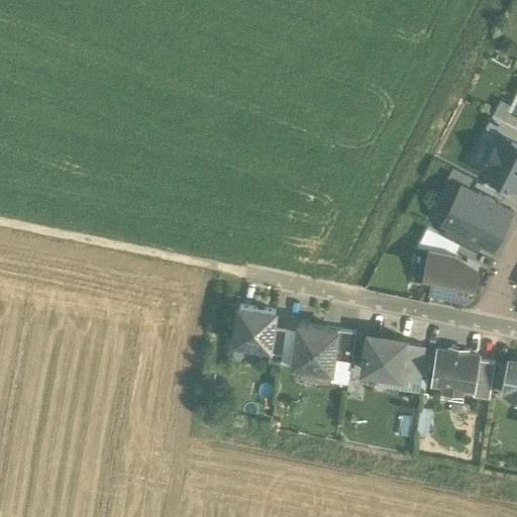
[(509,108),(499,102),(493,113),(504,119),(509,108)]
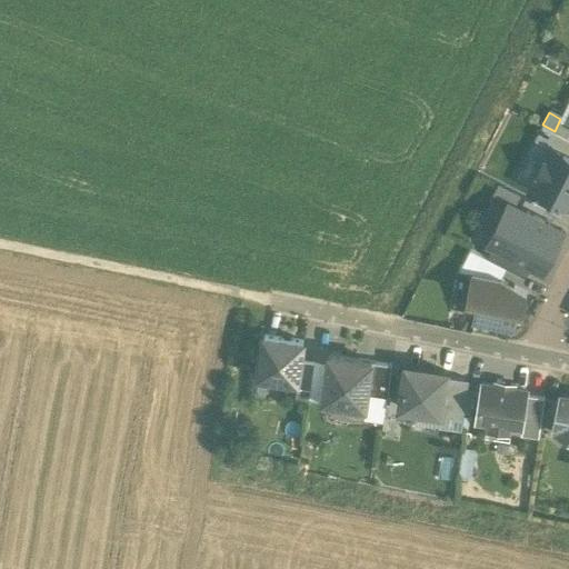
[(568,122),(560,119),(555,131),(568,138),(568,122)]
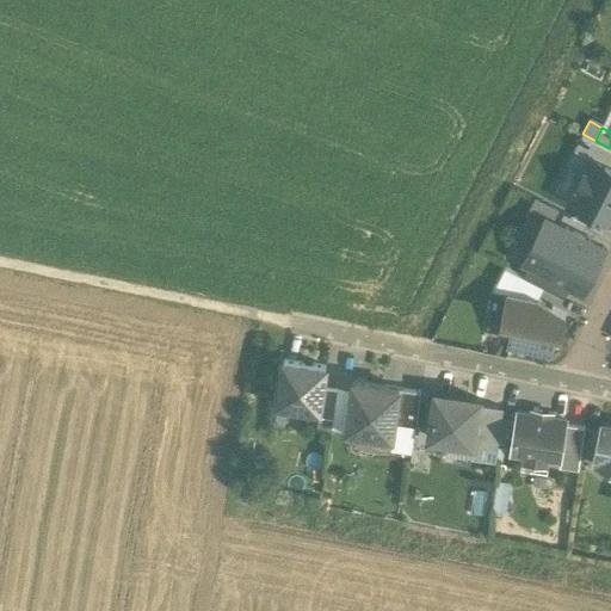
[(582,134),(575,148),(592,156),(610,165),(610,148),(596,141),(582,134)]
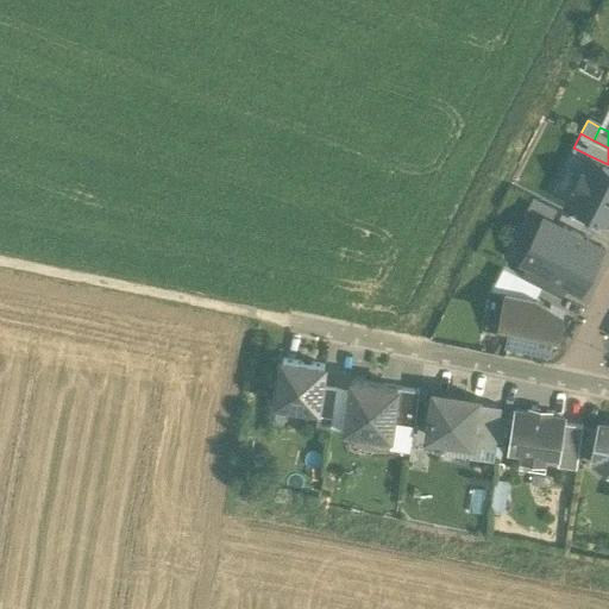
[(608,164),(590,156),(569,198),(581,203),(606,215),(608,217),(608,164)]
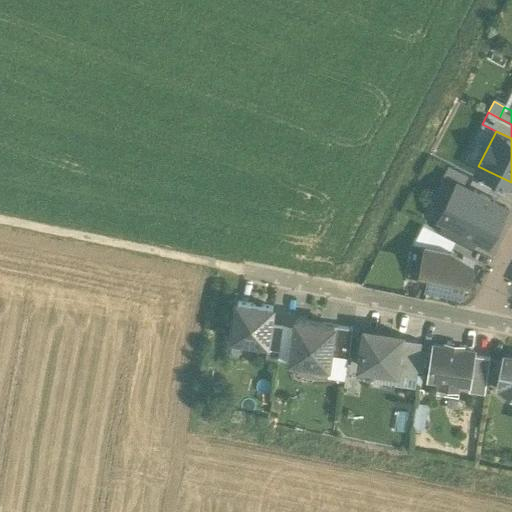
[(509,181),(488,171),(482,181),(503,192),(509,181)]
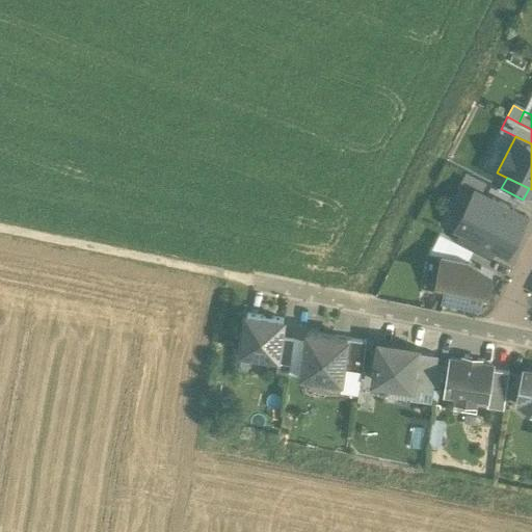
[(456,227),(462,229),(496,246),(507,253),(527,215),(484,193),(477,208),(468,203),(456,227)]
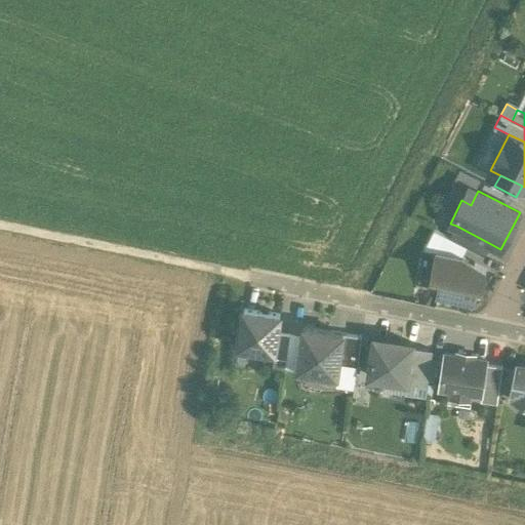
[(456,226),(450,237),(467,245),(484,254),(489,243),(456,226)]
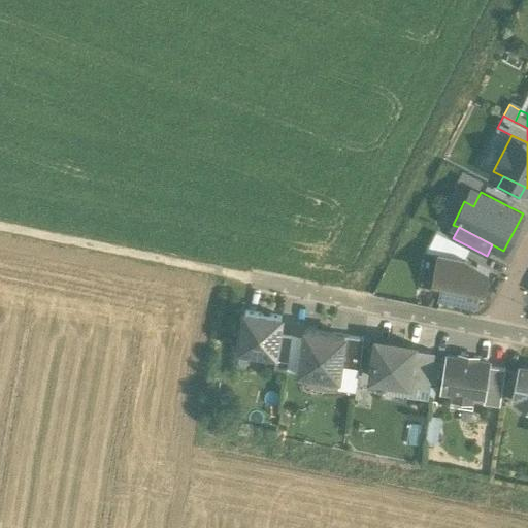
[(453,238),(436,230),(426,251),(438,253),(464,258),(469,246),(453,238)]
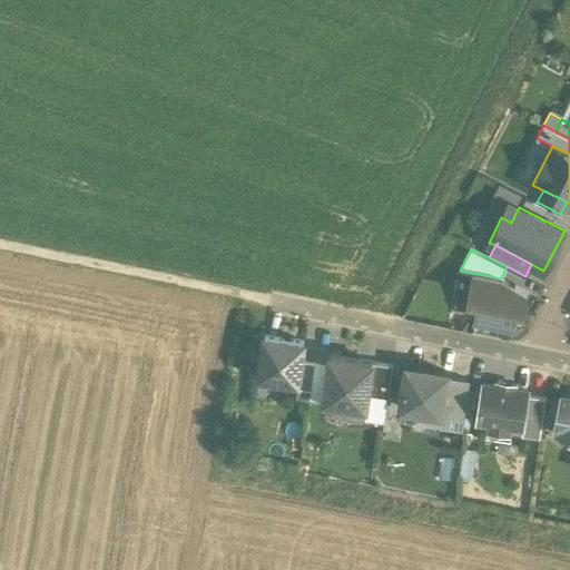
[(528,292),(501,278),(473,273),(469,296),(479,298),(474,317),(514,325),(519,306),(524,307),(528,292)]
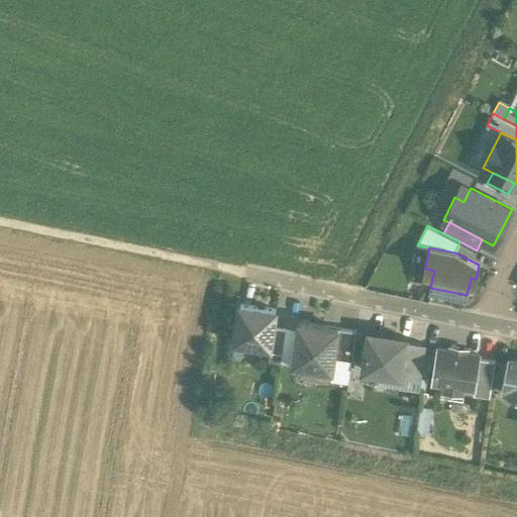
[(276,308),(239,303),(234,339),(245,340),(244,345),(259,347),(260,342),(271,344),(273,326),(276,308)]
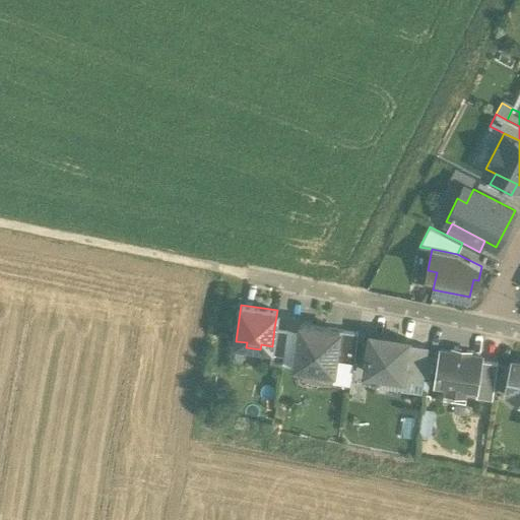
[(334,370),(336,361),(340,328),(300,322),(295,365),(334,370)]
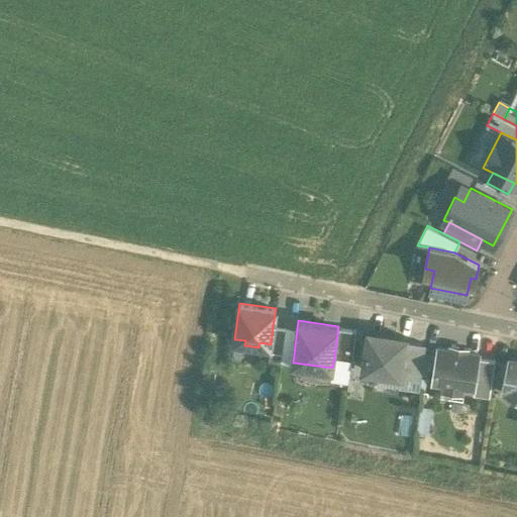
[(285,328),(273,326),(271,344),(268,363),(280,364),(285,328)]
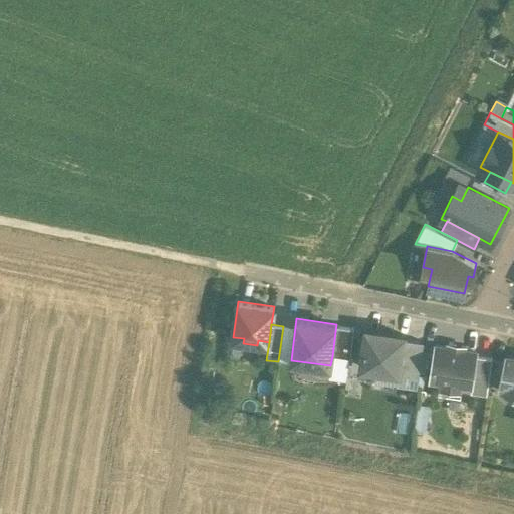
[(354,326),(336,324),(332,356),(349,358),(354,326)]
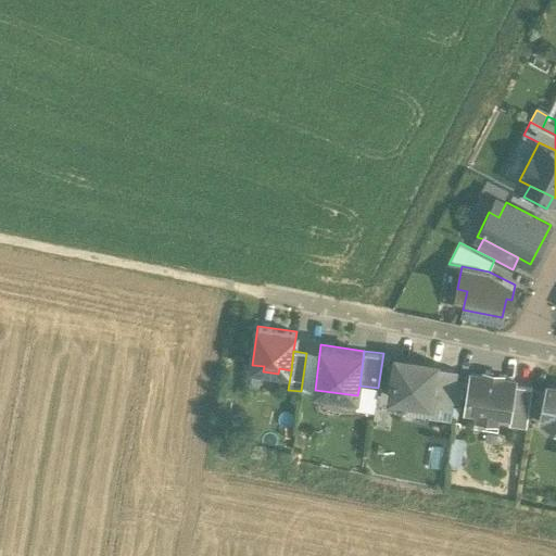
[(437,362),(396,357),(391,396),(431,402),(437,367),(437,362)]
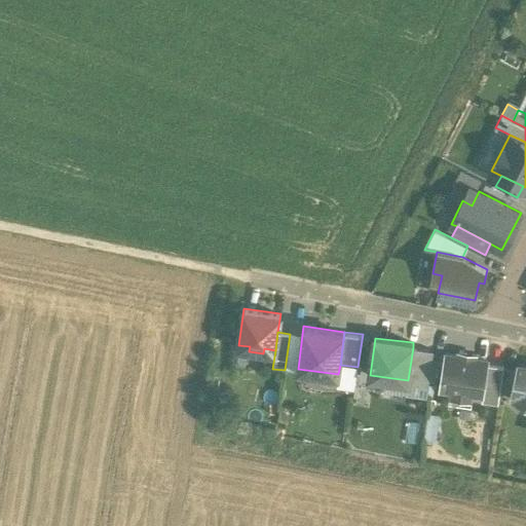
[(433,350),(413,347),(408,380),(407,392),(415,395),(417,384),(428,385),(433,350)]
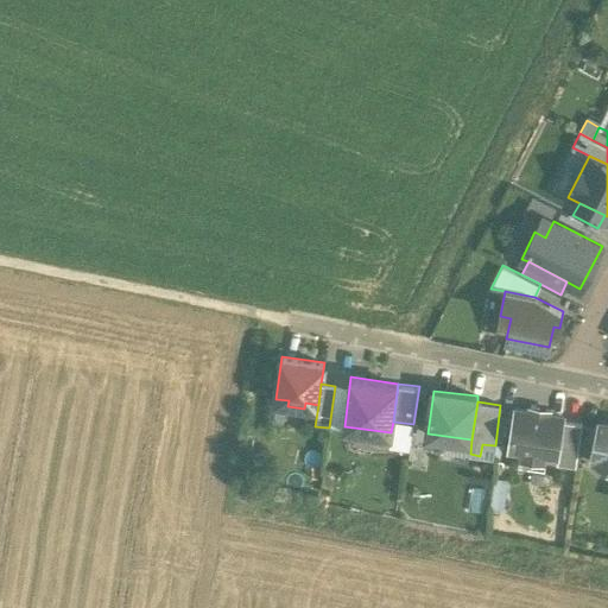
[(508,448),(558,455),(563,420),(563,417),(515,410),(508,448)]
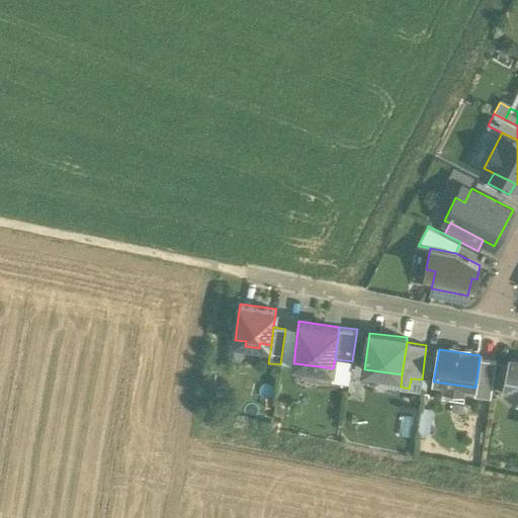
[(517,358),(511,357),(509,365),(506,382),(505,389),(510,393),(516,397),(517,397),(517,358)]
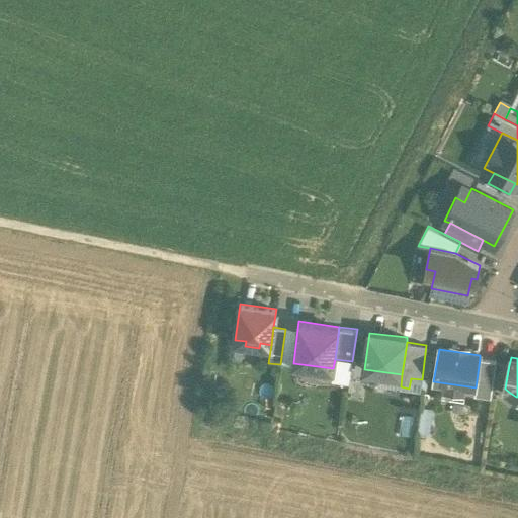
[(493,380),(496,362),(496,360),(480,358),(476,387),(475,394),(491,397),(493,380)]
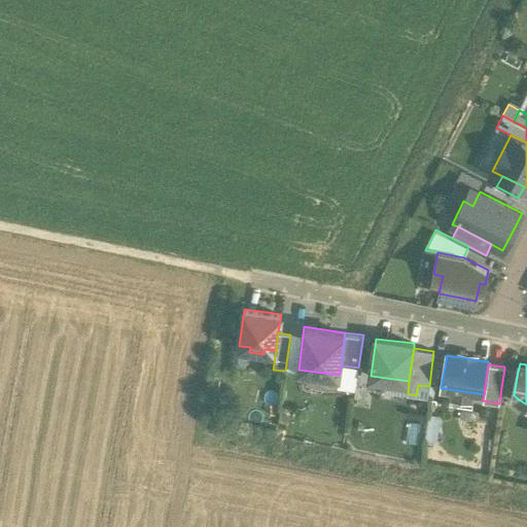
[(518,372),(504,369),(501,387),(515,389),(518,372)]
